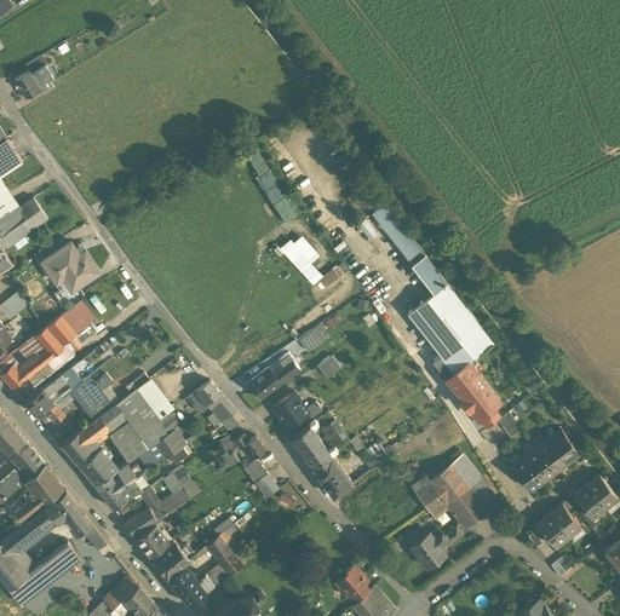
[(42,57),(26,67),(29,73),(32,72),(33,74),(45,67),(47,65),(47,64),(42,57)]
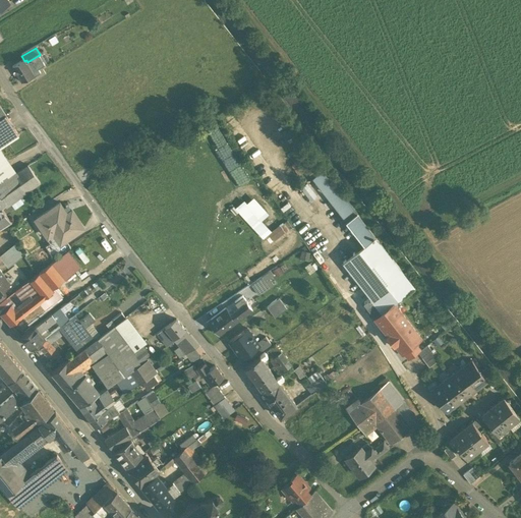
[(40,55),(38,56),(43,65),(48,62),(43,53),(40,54),(40,55)]
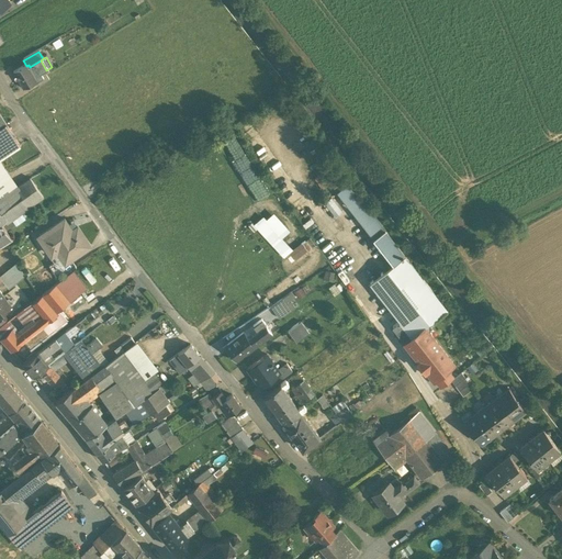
[(41,60),(30,67),(33,73),(31,74),(34,78),(46,70),(41,60)]
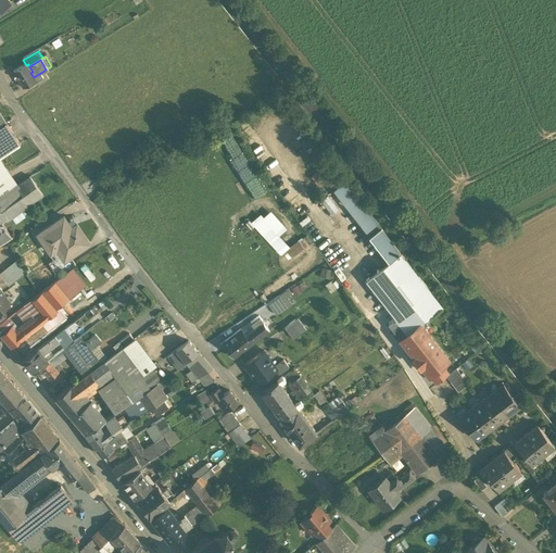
[(26,65),(13,73),(15,77),(13,79),(14,82),(17,80),(23,89),(36,82),(34,77),(30,73),(33,72),(29,66),(28,64),(26,65)]
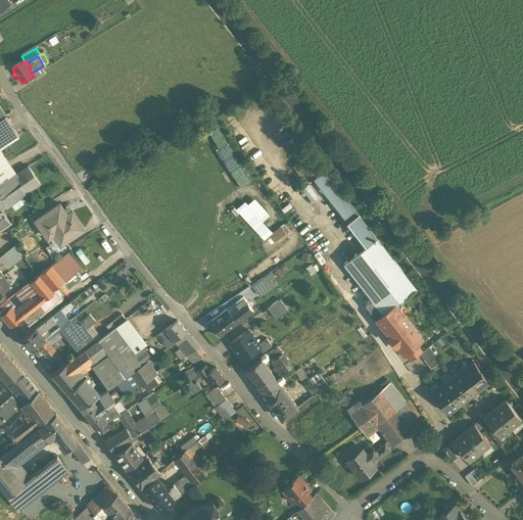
[(43,65),(32,73),(34,77),(43,72),(46,69),(43,65)]
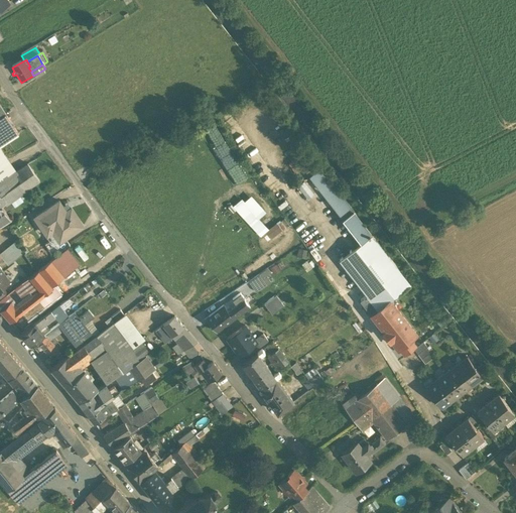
[(33,76),(36,81),(45,76),(42,71),(33,76)]
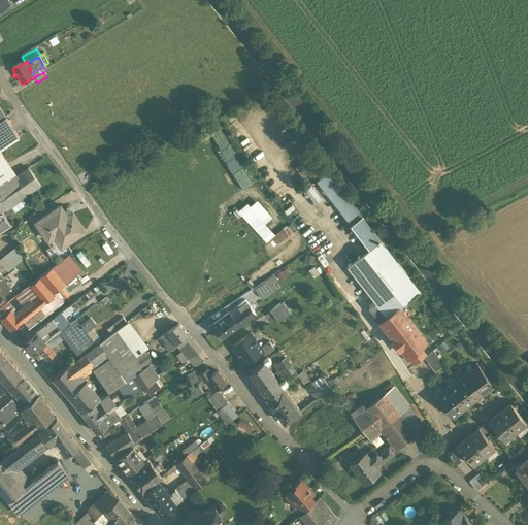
[(267,92),(258,98),(263,106),(273,100),(267,92)]
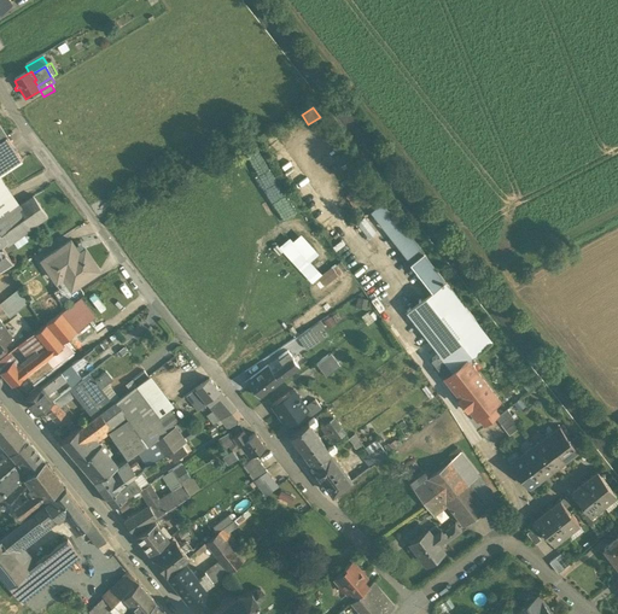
[(9,142),(6,138),(0,141),(0,176),(22,163),(9,142)]
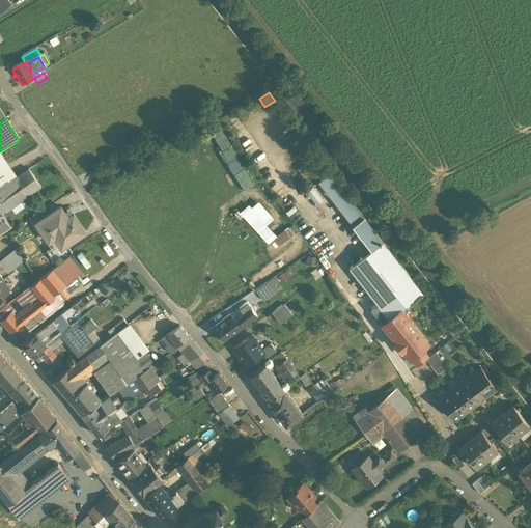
[(5,168),(0,171),(0,179),(9,173),(5,168)]
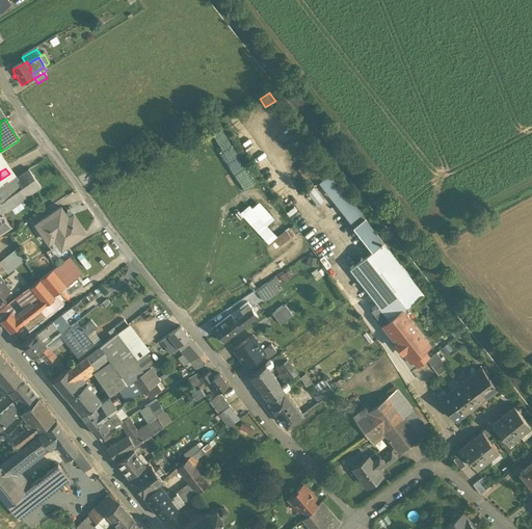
[(28,170),(14,181),(15,182),(20,189),(27,199),(41,189),(28,170)]
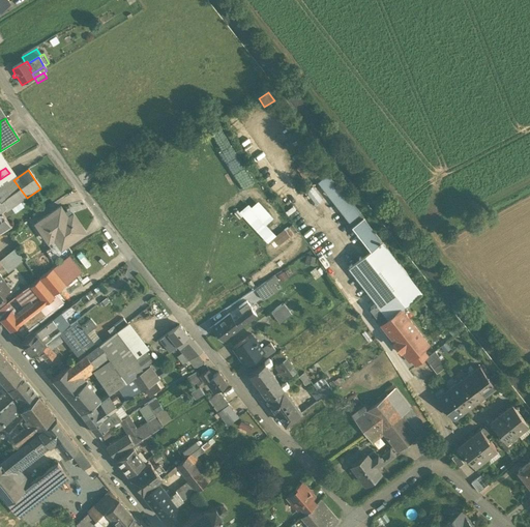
[(9,173),(0,179),(0,182),(8,186),(15,181),(13,180),(9,173)]
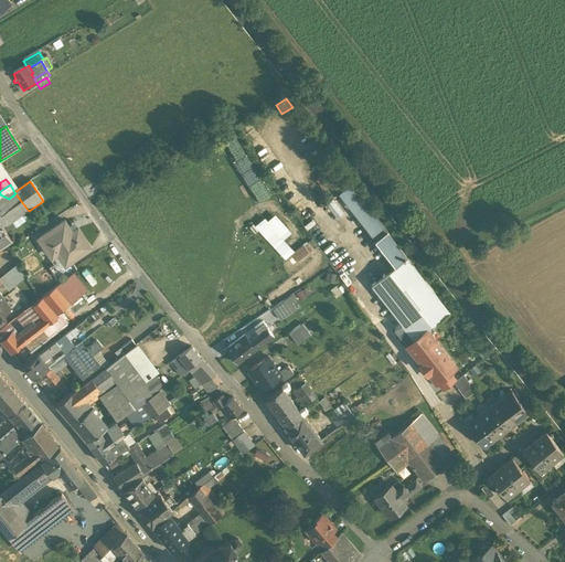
[(339,195),(395,268),(406,260),(407,258),(350,187),(339,195)]
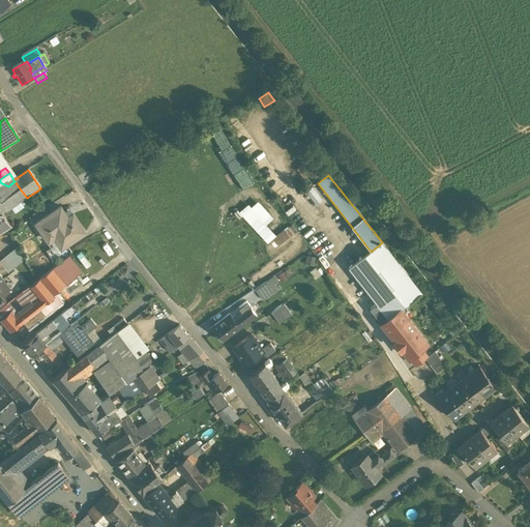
[(273,196),(282,191),(275,180),(267,185),(273,196)]
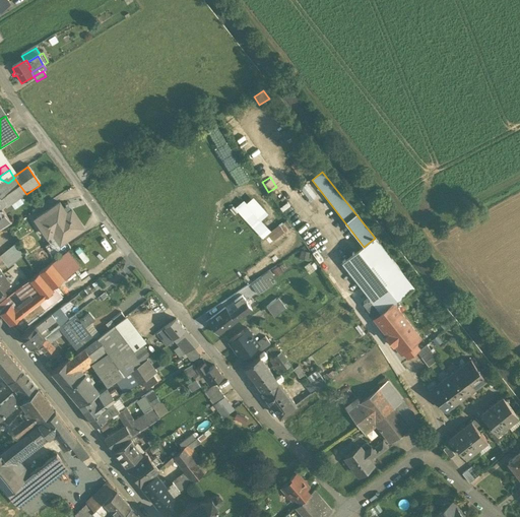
[(14,178),(8,183),(12,189),(19,185),(14,178)]
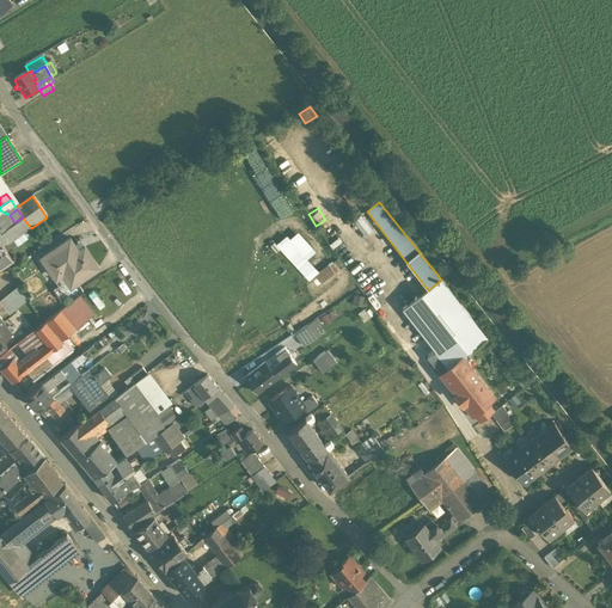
[(0,233),(5,241),(5,243),(7,245),(13,241),(23,234),(31,228),(23,217),(14,222),(10,215),(0,210),(0,233)]
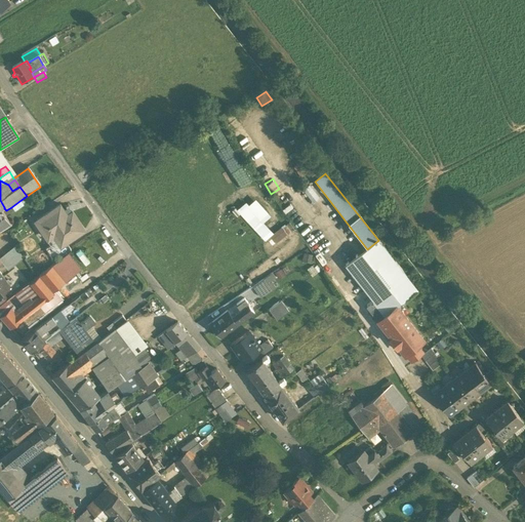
[(0,200),(0,233),(11,227),(0,210),(4,208),(4,207),(0,200)]
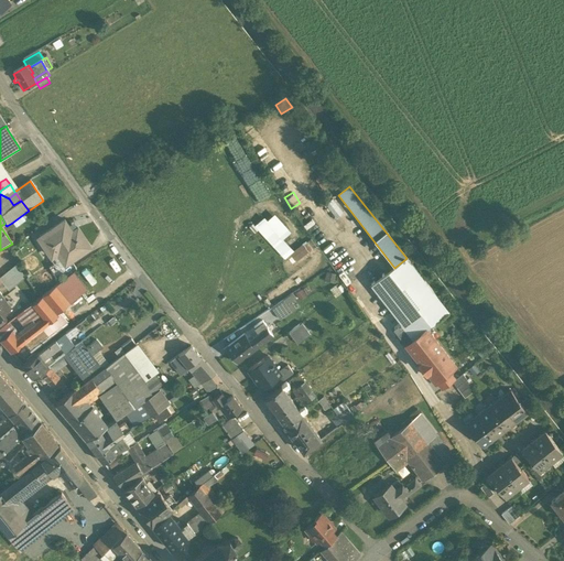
[(21,216),(12,223),(15,228),(24,222),(21,216)]
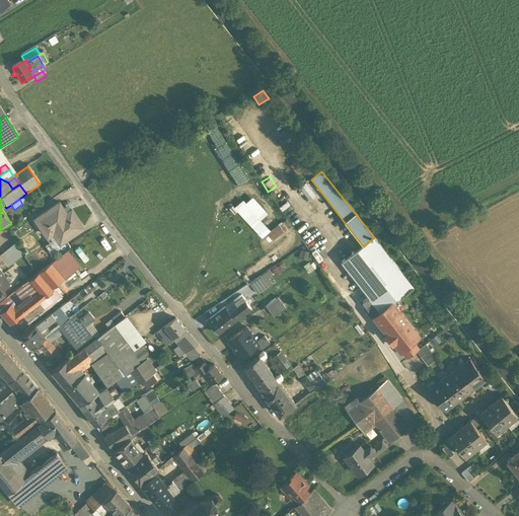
[(66,214),(59,204),(35,219),(48,237),(58,231),(65,241),(65,240),(83,228),(71,210),(66,214)]
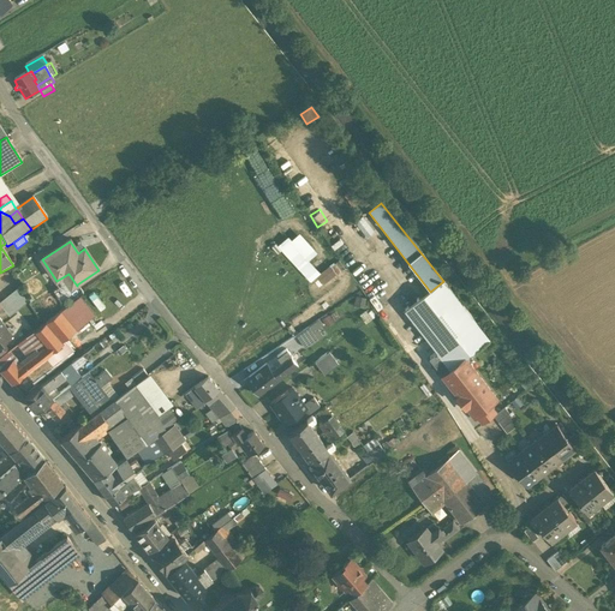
[(317,277),(322,286),(344,273),(338,264),(317,277)]
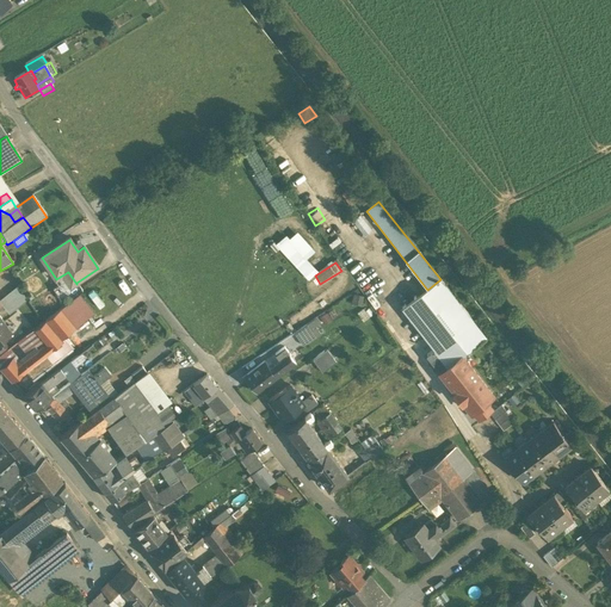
[(76,284),(68,272),(56,279),(55,282),(59,286),(54,290),(65,307),(79,296),(82,292),(76,283),(76,284)]
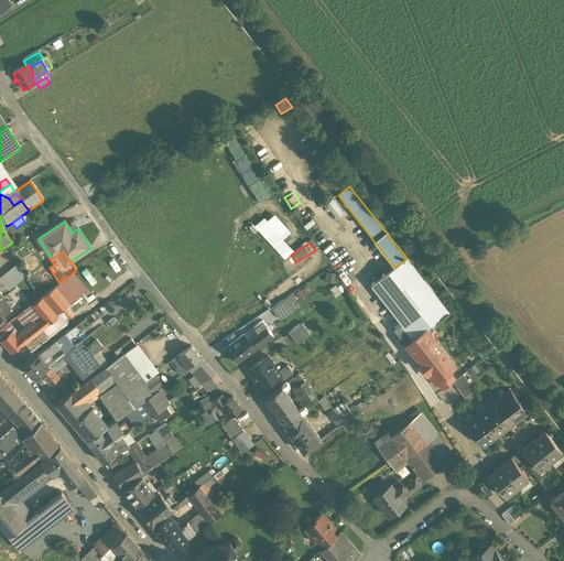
[(447,313),(405,259),(394,268),(371,286),(400,323),(404,328),(412,338),(413,340),(425,331),(447,313)]
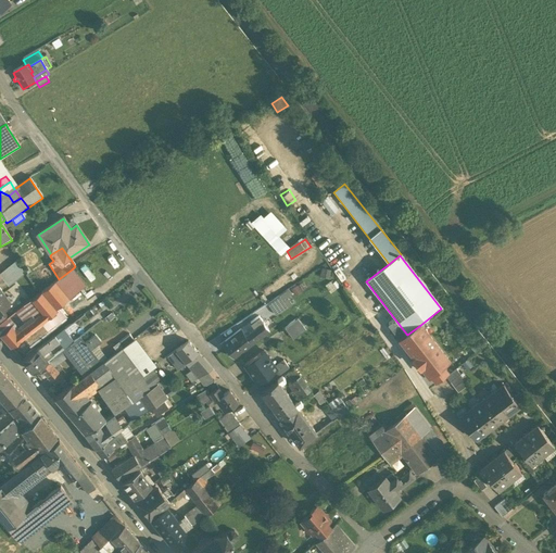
[(20,264),(3,277),(11,288),(27,275),(20,264)]
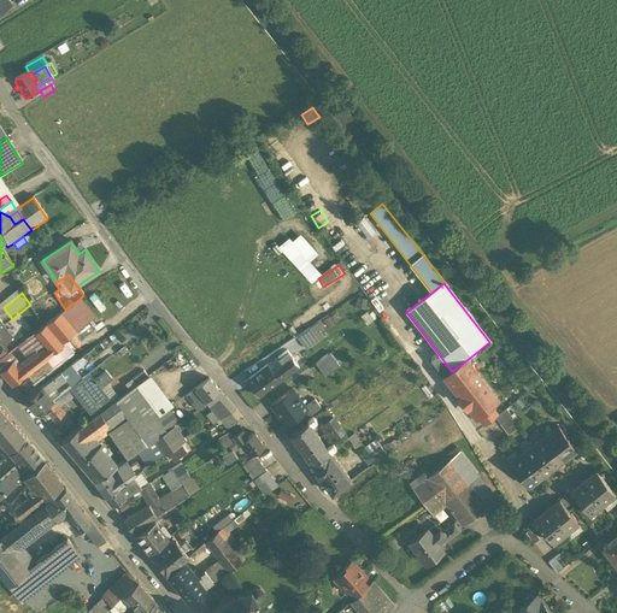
[(95,318),(80,299),(70,306),(86,325),(95,318)]
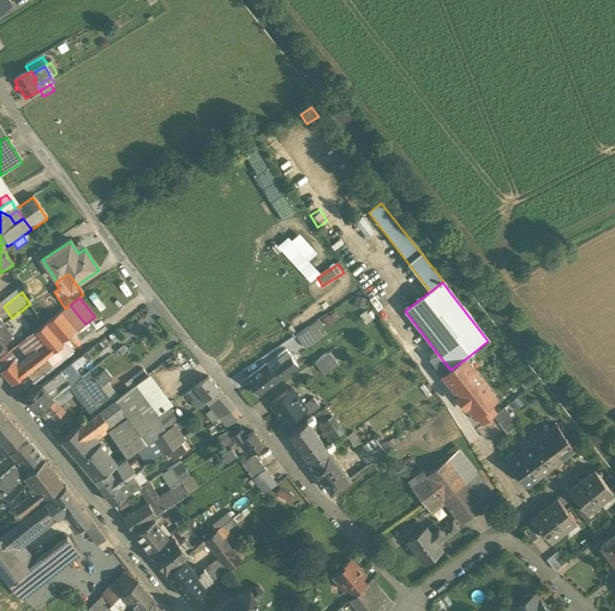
[(65,309),(46,324),(63,343),(76,333),(85,324),(70,305),(65,309)]
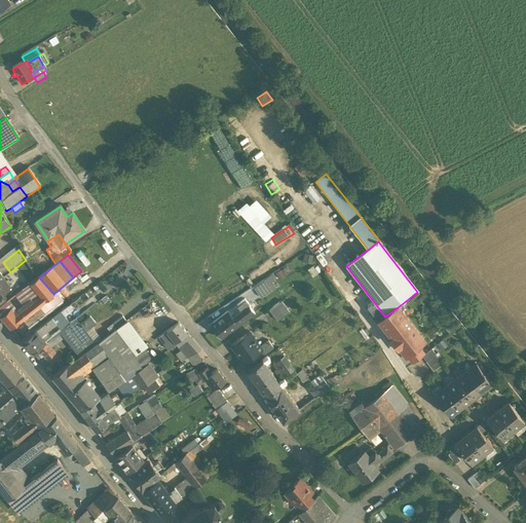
[(0,275),(0,296),(1,295),(3,297),(7,294),(6,292),(10,289),(0,275)]
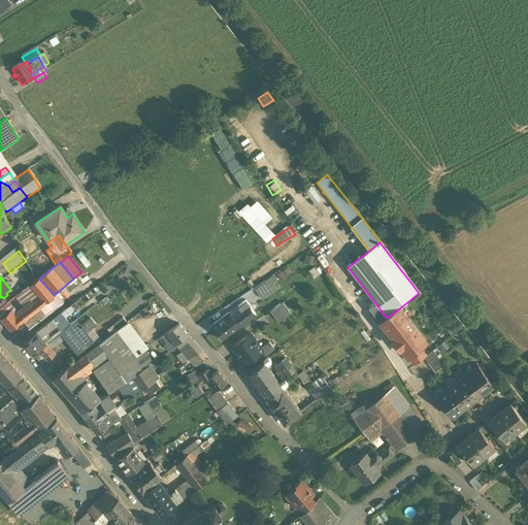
[(54,295),(39,279),(30,287),(40,299),(44,304),(55,296),(54,295)]
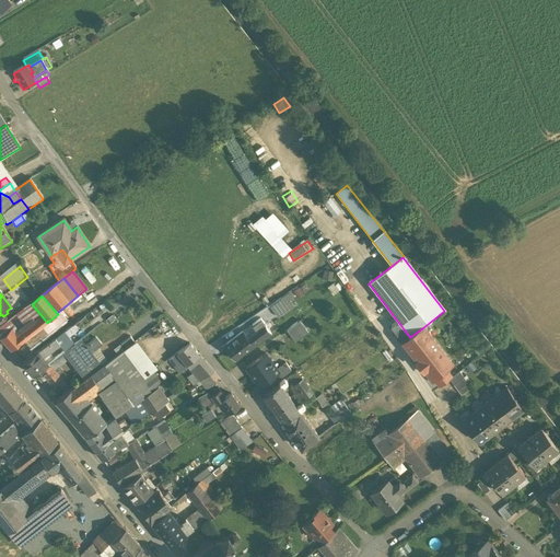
[(270,308),(278,320),(294,309),(286,298),(270,308)]
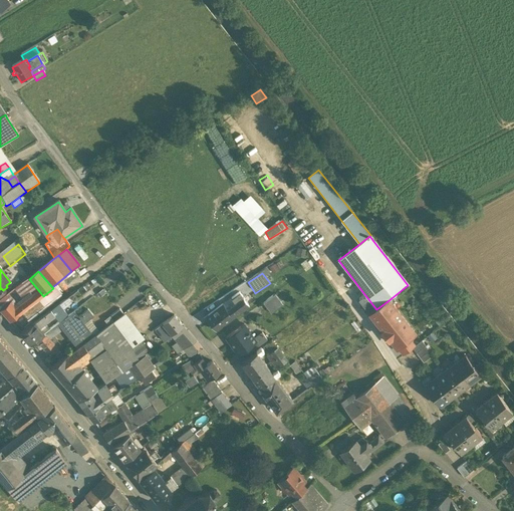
[(53,288),(43,296),(39,291),(35,294),(40,300),(39,300),(44,307),(58,295),(53,288)]
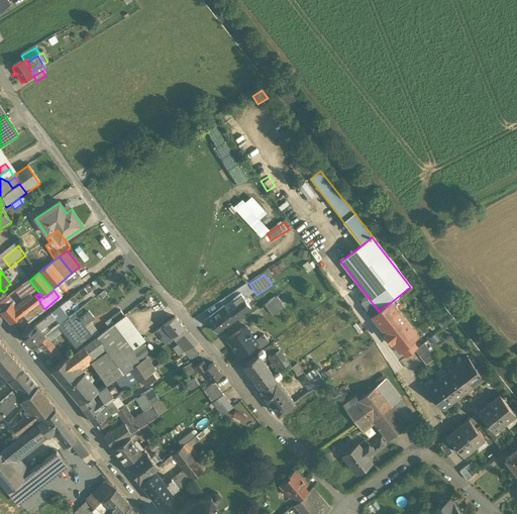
[(78,293),(59,308),(63,313),(82,298),(78,293)]
